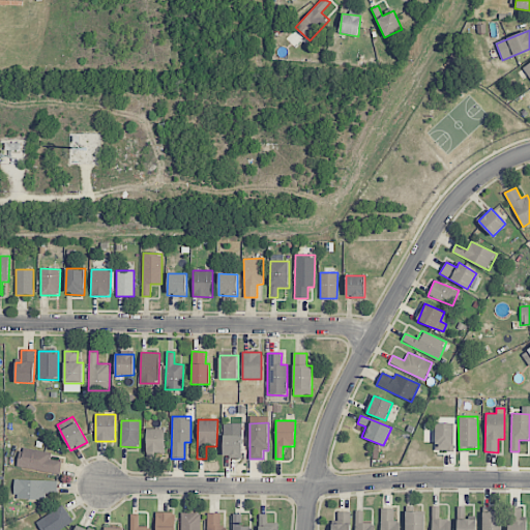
[(435,450),(453,450),(454,423),(436,423),(435,450)]
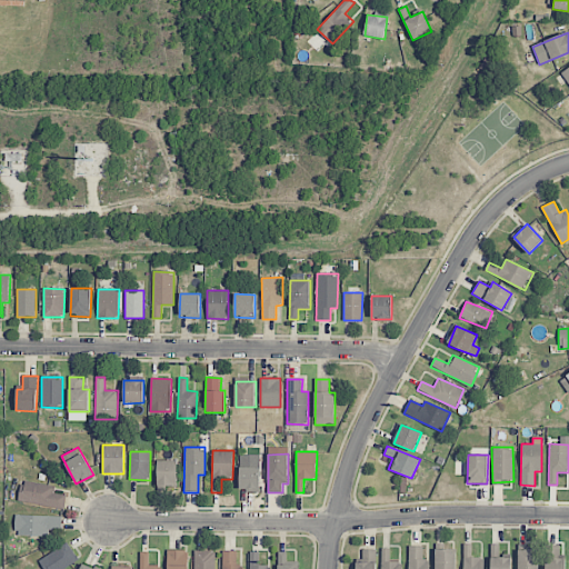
[(178,486),(178,460),(158,460),(157,486),(178,486)]
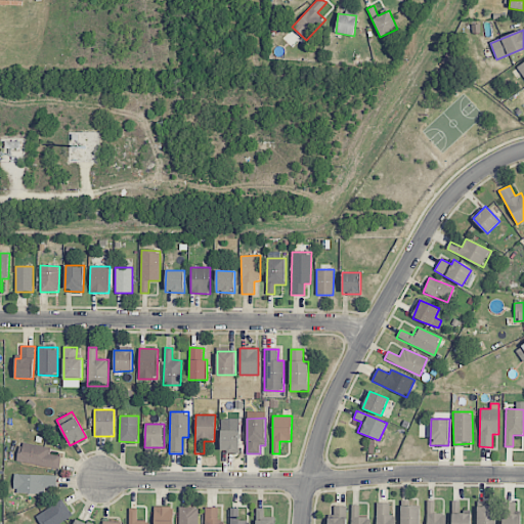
[(220,452),(238,452),(239,431),(221,430),(220,452)]
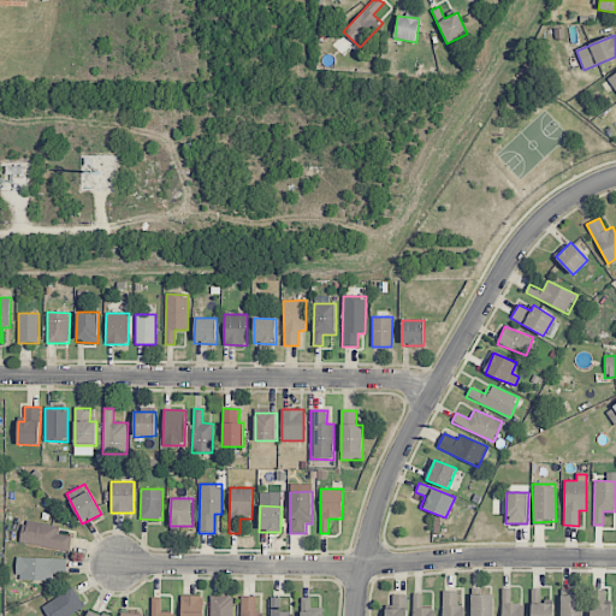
[(60,526),(24,520),(21,543),(70,551),(72,537),(59,533),(60,526)]
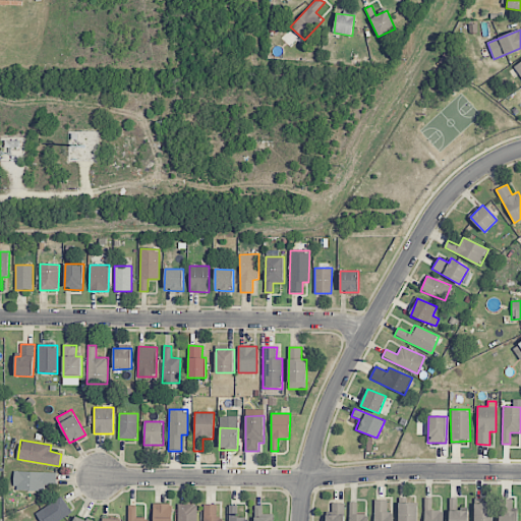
[(57,472),(15,471),(14,490),(44,490),(45,484),(57,485),(57,472)]
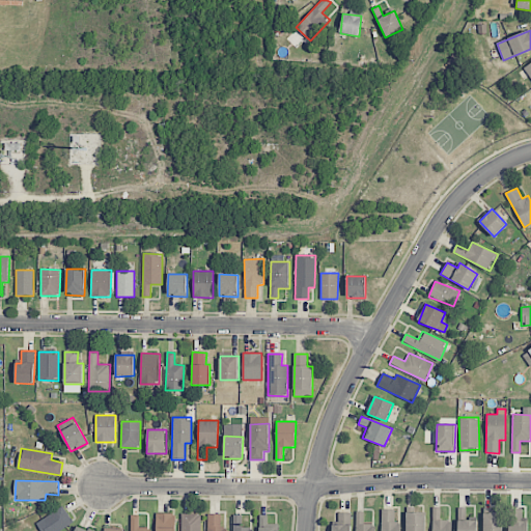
[(42,530),(59,530),(73,522),(62,506),(37,523),(42,530)]
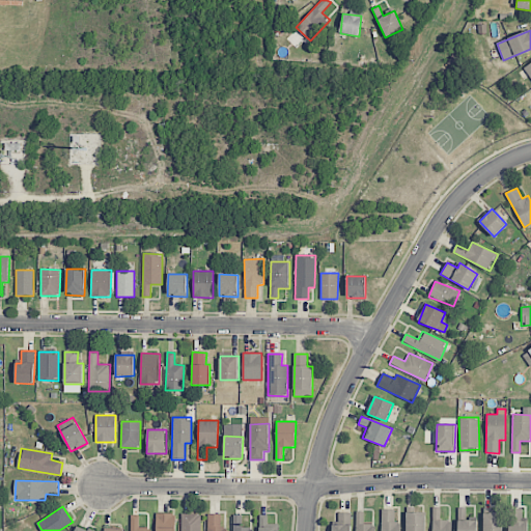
[(451,530),(451,520),(440,520),(440,508),(431,507),(431,530),(451,530)]
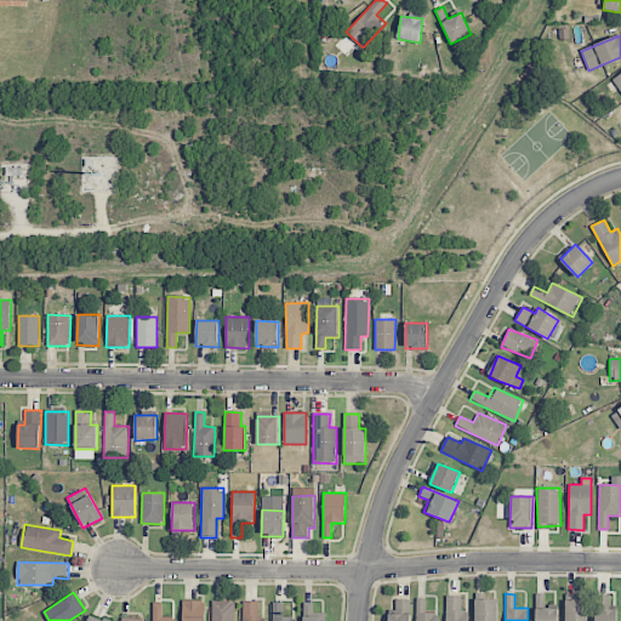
[(557,620),(558,608),(546,608),(546,594),(536,593),(535,620),(557,620)]
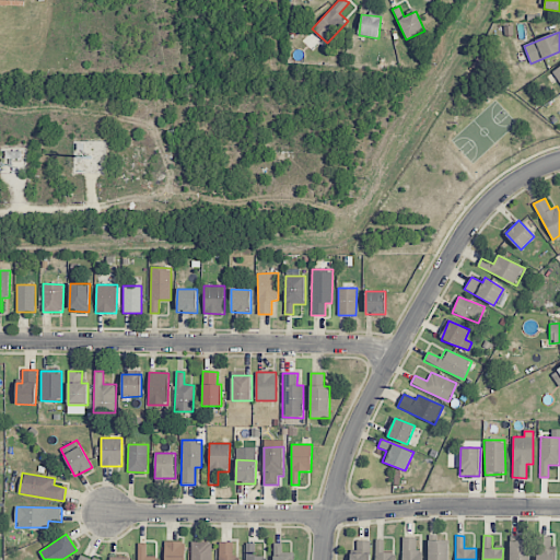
[(556,559),(557,549),(550,549),(550,536),(537,535),(536,559),(556,559)]
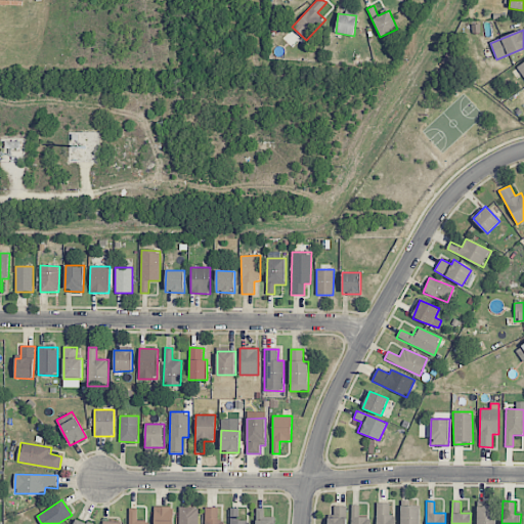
[(376,523),(394,523),(395,515),(389,515),(389,503),(377,503),(376,523)]
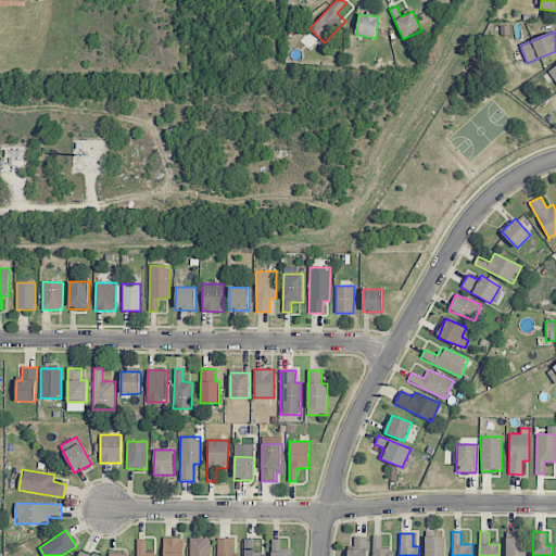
[(392,555),(393,550),(380,550),(381,535),(373,535),(371,555),(392,555)]
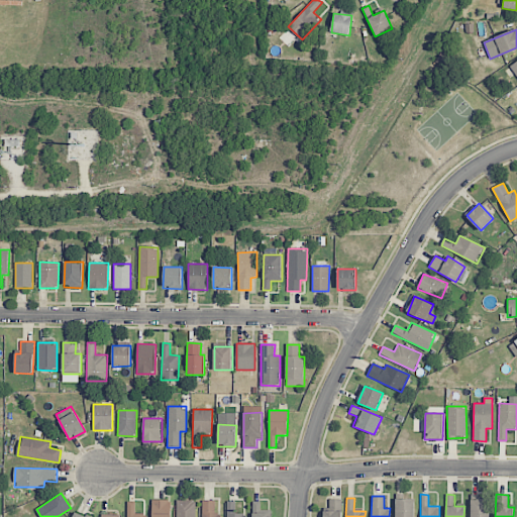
[(323,516),(341,516),(342,500),(329,499),(328,510),(323,510),(323,516)]
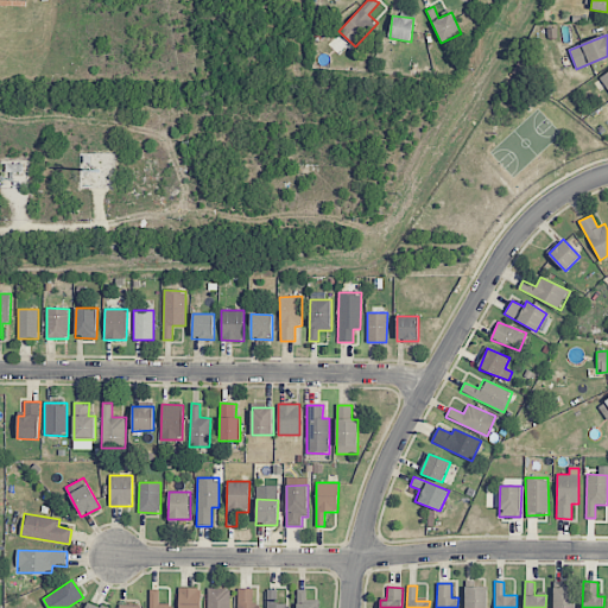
[(552,607),(574,607),(575,587),(553,587),(552,607)]
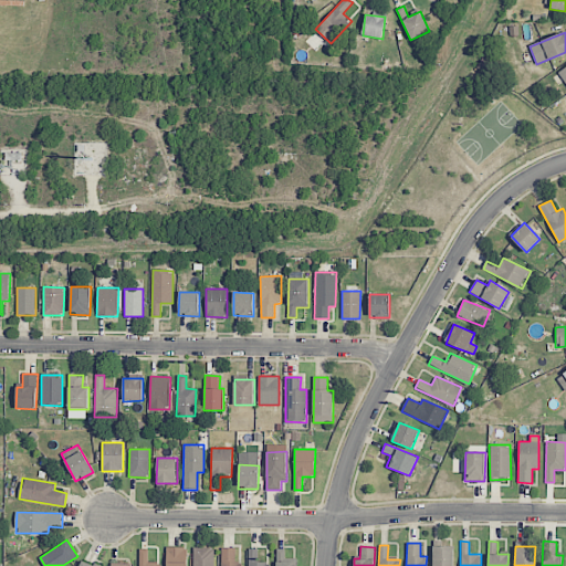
[(186,565),(187,547),(167,547),(166,565),(186,565)]
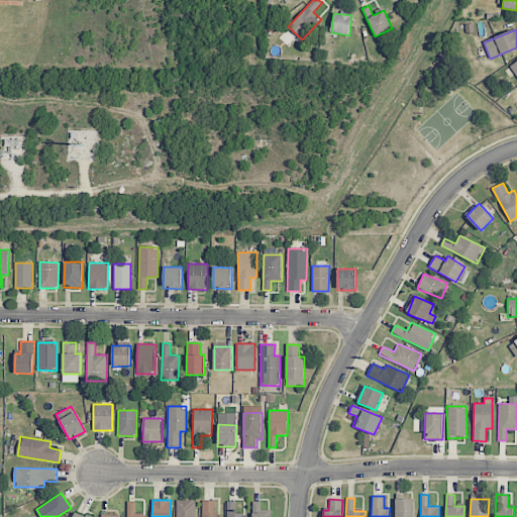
[(176,516),(195,516),(196,501),(177,500),(176,516)]
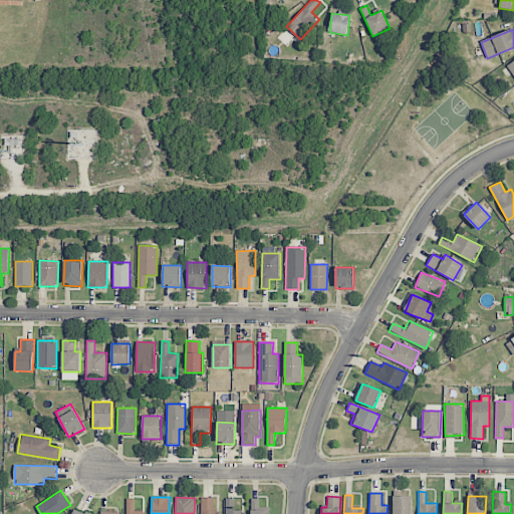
[(412,513),(412,497),(394,497),(393,513),(412,513)]
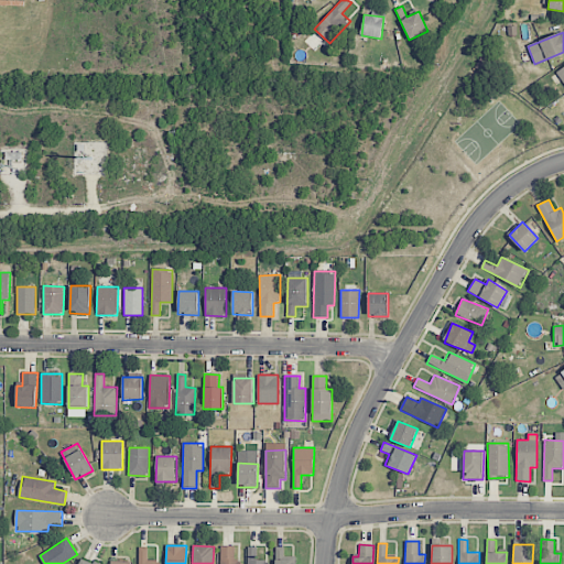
[(235,546),(220,546),(219,563),(240,563),(241,560),(235,560),(235,546)]
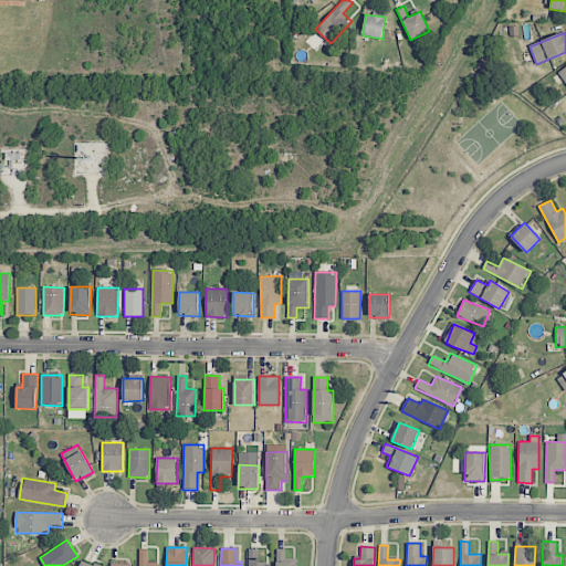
[(139,565),(159,565),(160,563),(148,563),(148,549),(139,549),(139,565)]
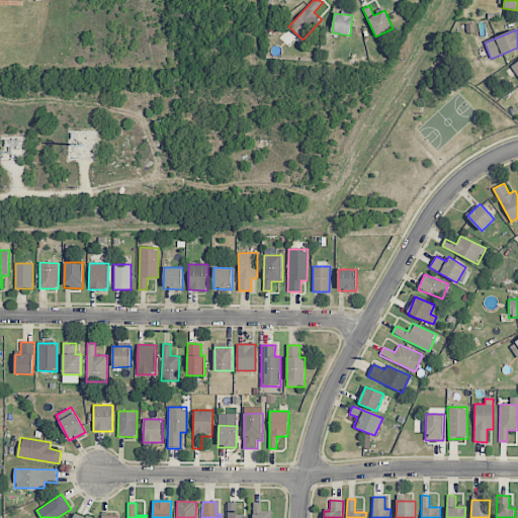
[(246,517),(247,515),(236,514),(236,503),(228,503),(227,517),(246,517)]
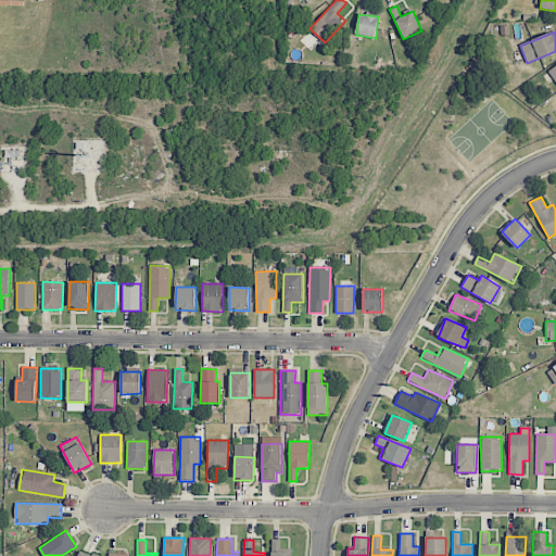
[(272,555),(291,555),(291,552),(280,552),(280,540),(273,540),(272,555)]
